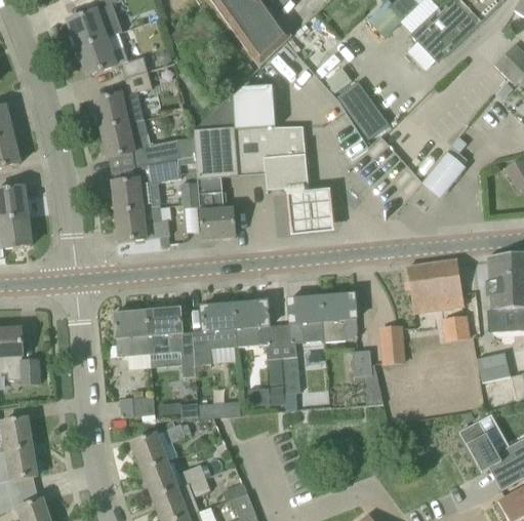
[(96,10),(96,9),(68,19),(78,47),(118,33),(122,31),(113,3),(120,0),(97,0),(101,8),(96,10)]
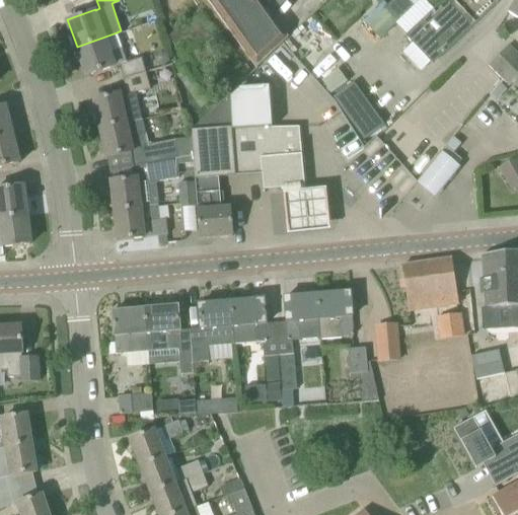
[(157,0),(161,10),(178,5),(176,0),(157,0)]
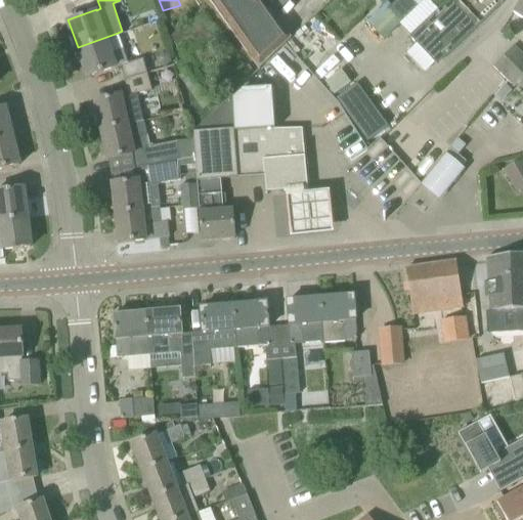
[(212,0),(260,67),(291,37),(267,3),(271,0),(212,0)]
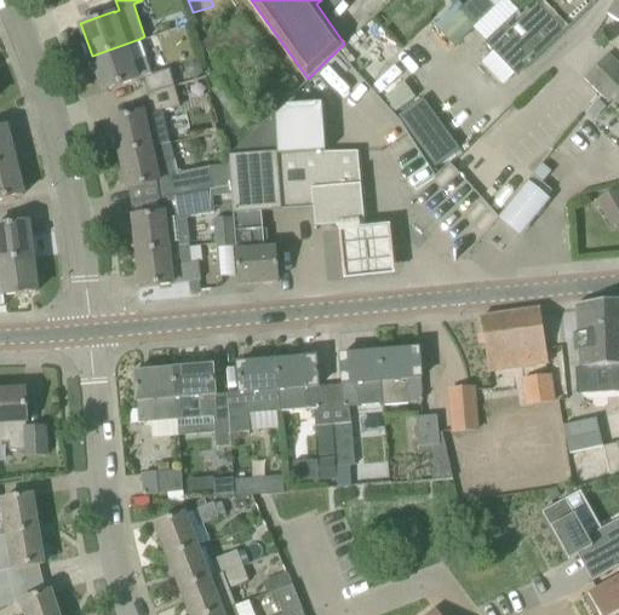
[(460,0),(436,23),(454,44),(473,26),(457,10),(464,4),(460,0)]
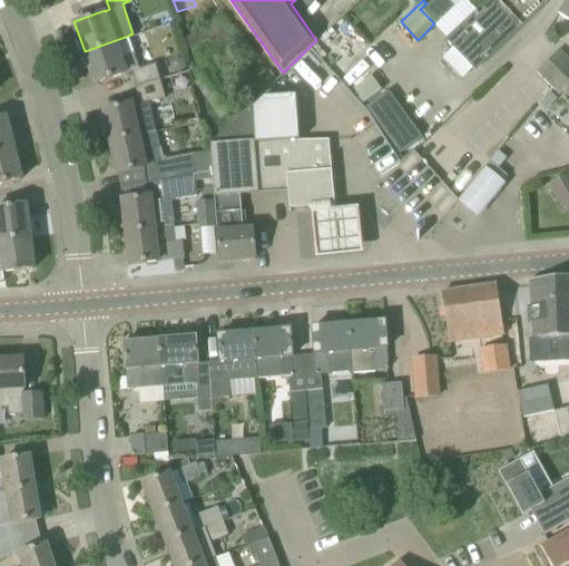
[(429,0),(420,9),(434,23),(455,3),(452,0),(429,0)]
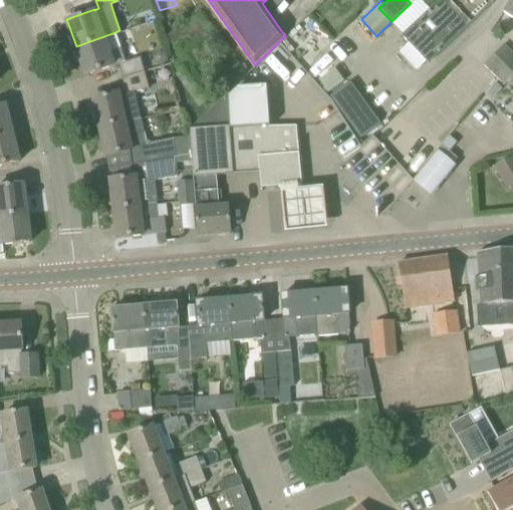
[(437,0),(403,33),(430,60),(491,1),(492,1),(493,0),(437,0)]
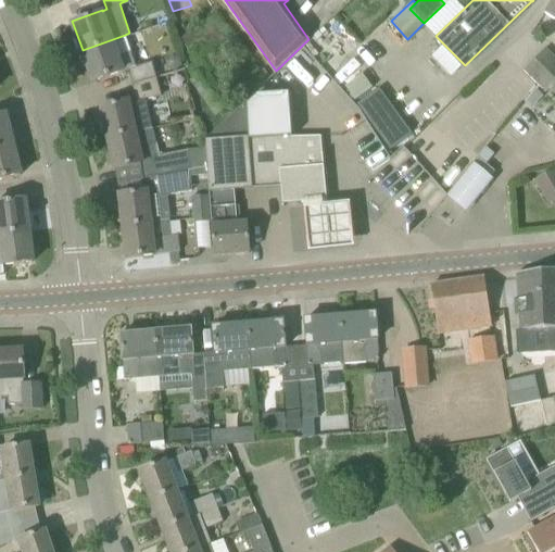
[(552,0),(545,10),(554,16),(554,0),(552,0)]
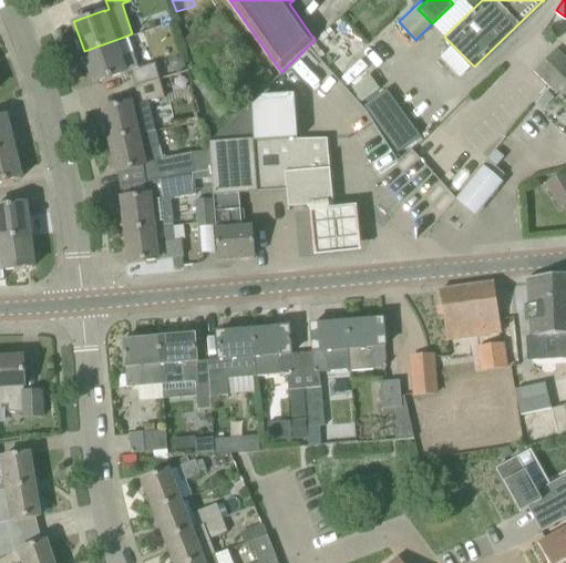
[(207,11),(178,21),(203,98),(233,88),(207,11)]
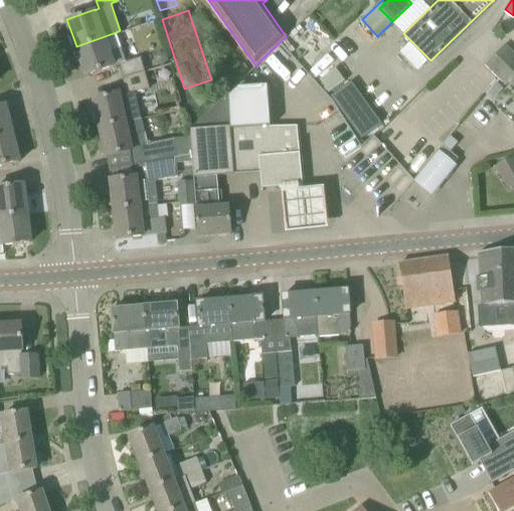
[(116,32),(76,46),(87,73),(126,59),(116,32)]
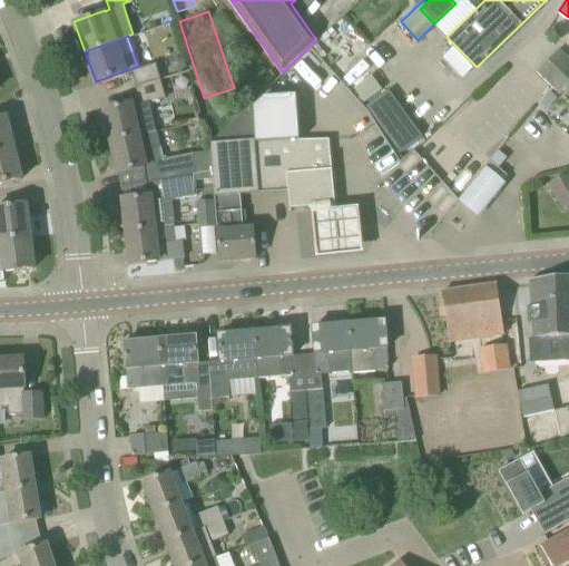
[(559,90),(568,80),(568,55),(559,46),(537,69),(559,90)]
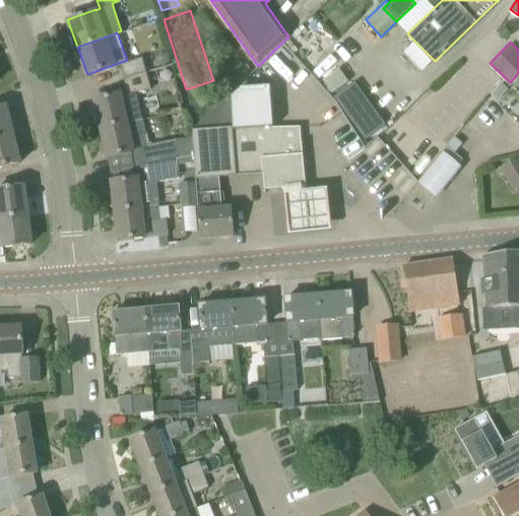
[(161,48),(155,54),(157,61),(165,63),(171,58),(169,51),(161,48)]
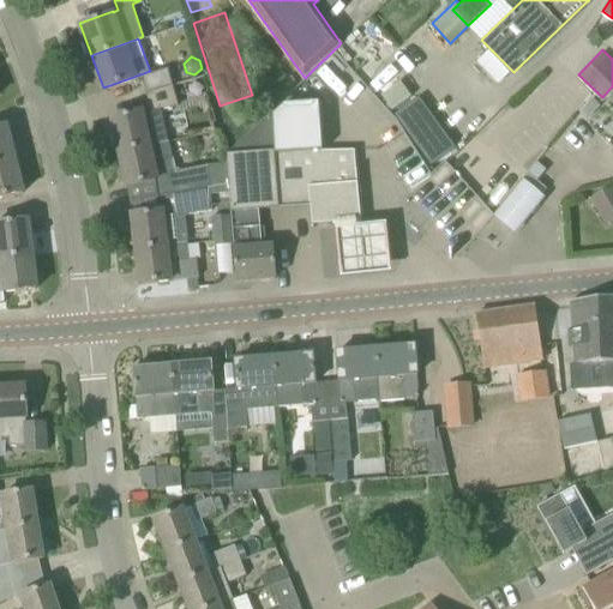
[(146,90),(173,83),(168,66),(142,74),(146,90)]
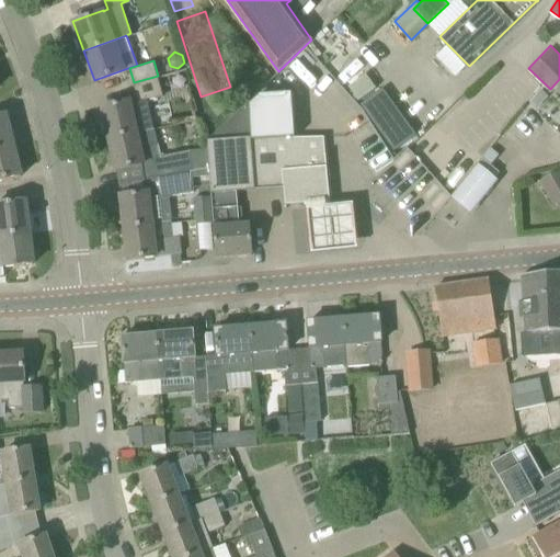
[(349,86),(360,99),(376,86),(366,72),(349,86)]
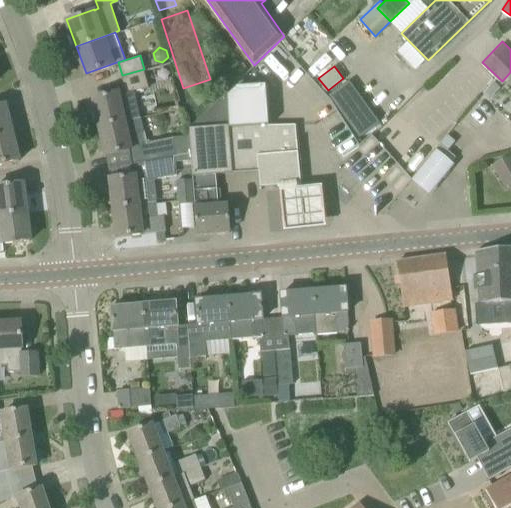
[(144,69),(122,75),(126,91),(148,85),(144,69)]
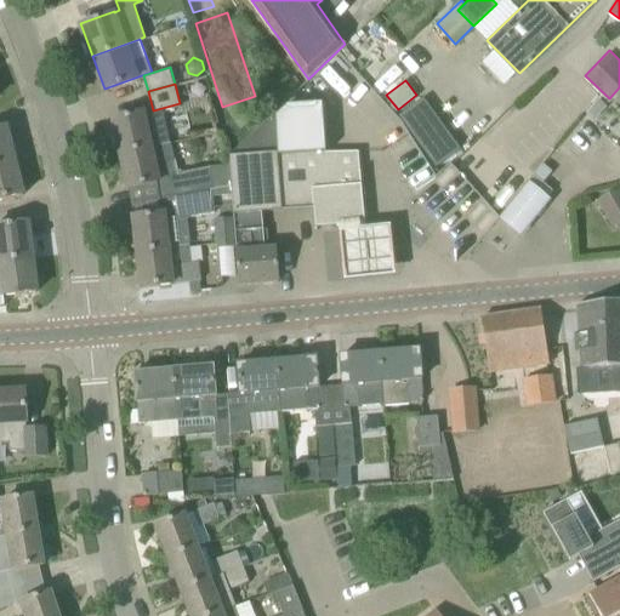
[(619,87),(609,98),(619,108),(619,87)]
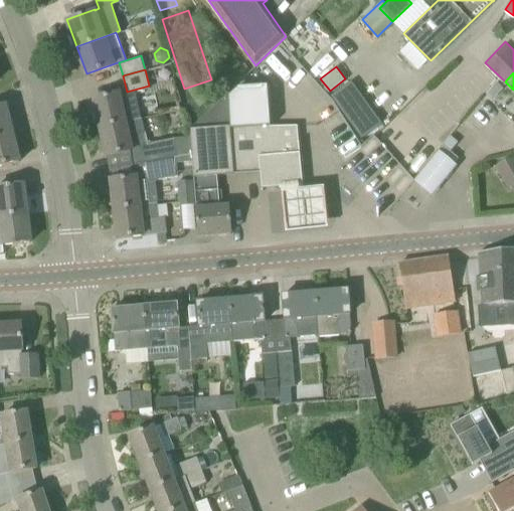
[(351,79),(331,95),(361,137),(382,122),(351,79)]
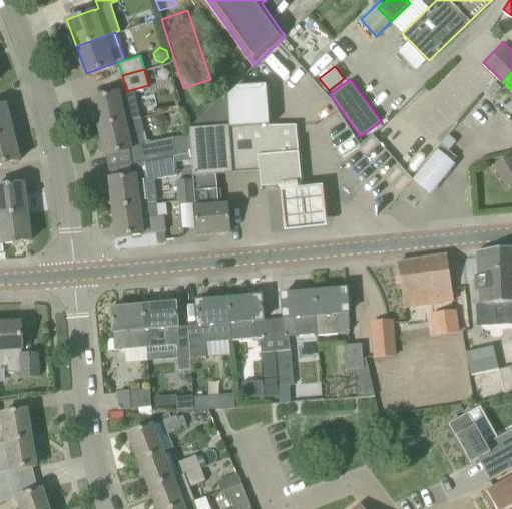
[(193,176),(195,202),(198,233),(229,230),(227,202),(222,203),(220,186),(217,187),(216,172),(233,171),(233,169),(260,166),(261,185),(279,183),(282,183),(296,182),(302,182),(297,123),(269,124),(266,85),(256,84),(236,86),(226,96),(223,96),(189,126),(189,133),(191,152),(192,158),(192,169),(193,176)]
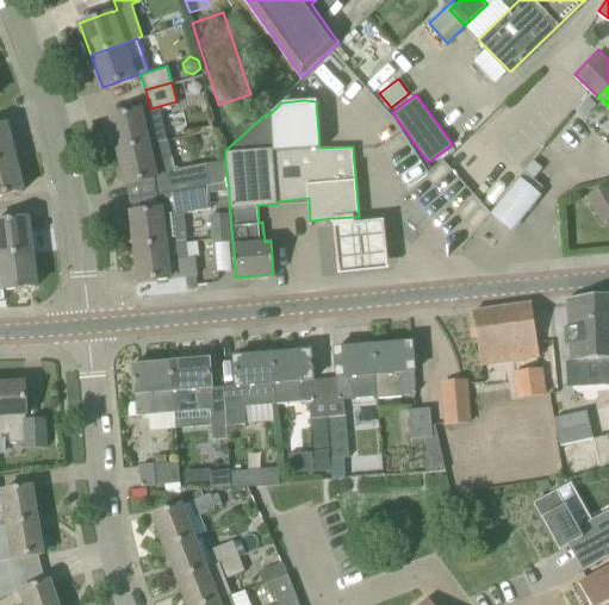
[(110,114),(118,149),(167,137),(161,108),(142,112),(141,107),(110,114)]
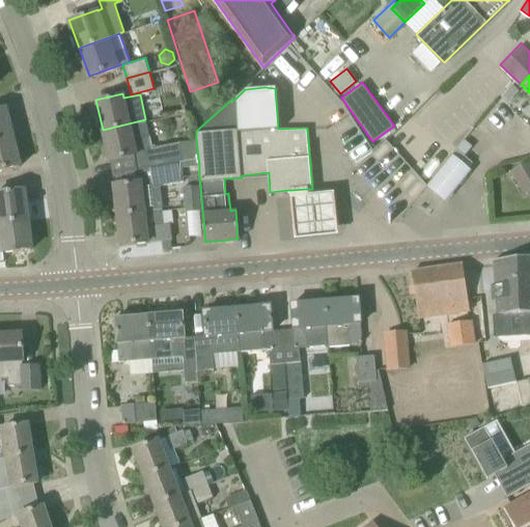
[(0,138),(12,135),(5,106),(0,107),(0,138)]
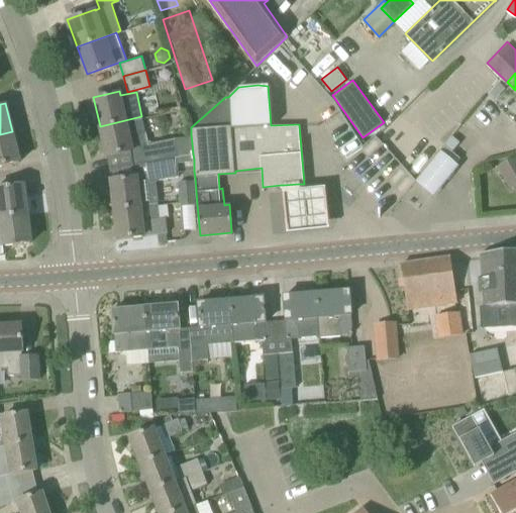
[(163,158),(177,154),(177,136),(160,139),(147,141),(141,116),(100,126),(106,155),(132,148),(134,162),(163,158)]
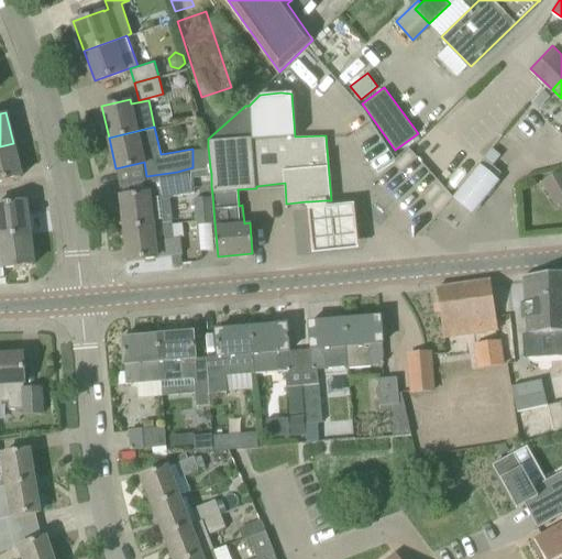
[(0,178),(21,174),(13,143),(0,146),(0,178)]
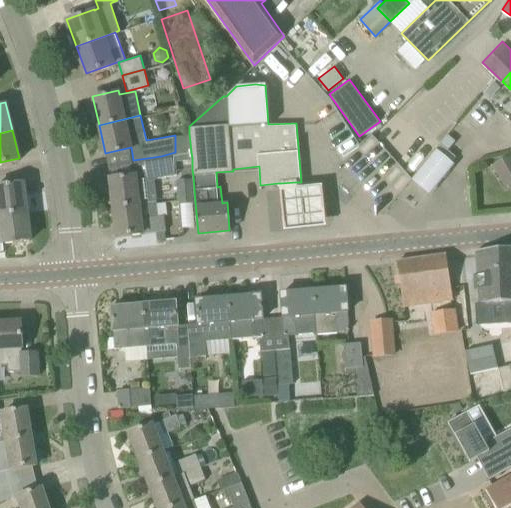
[(189,133),(175,135),(175,152),(176,159),(192,158),(191,152),(189,133)]
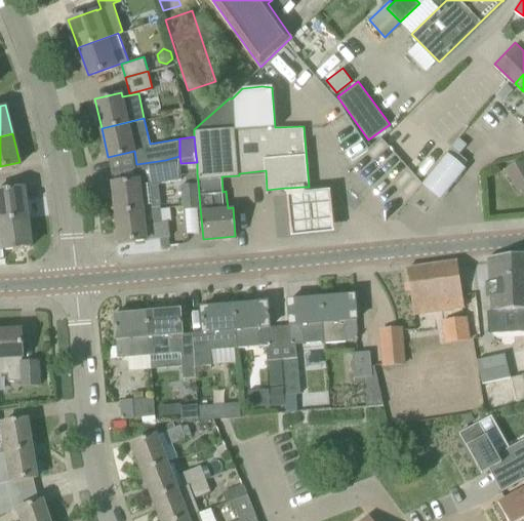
[(452,144),(448,149),(462,161),(467,156),(452,144)]
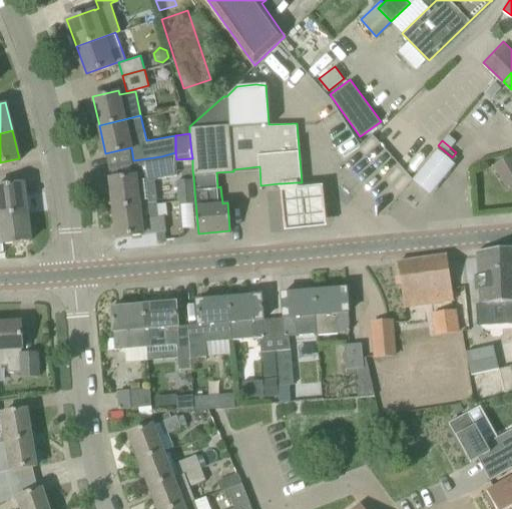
[(156,201),(153,177),(177,173),(177,170),(176,159),(175,152),(161,156),(133,160),(136,173),(109,176),(113,206),(155,201),(156,201)]
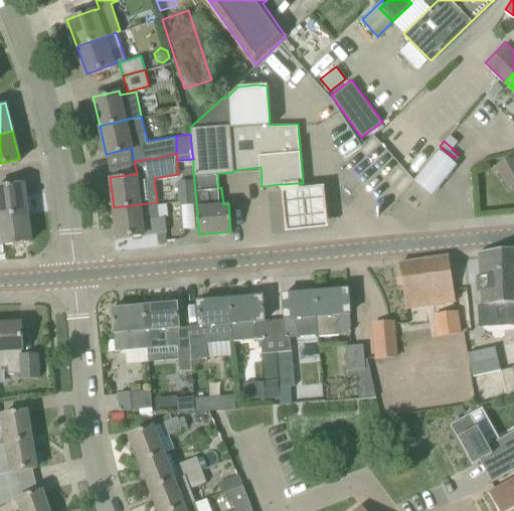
[(495,163),(509,186),(513,182),(513,153),(495,163)]
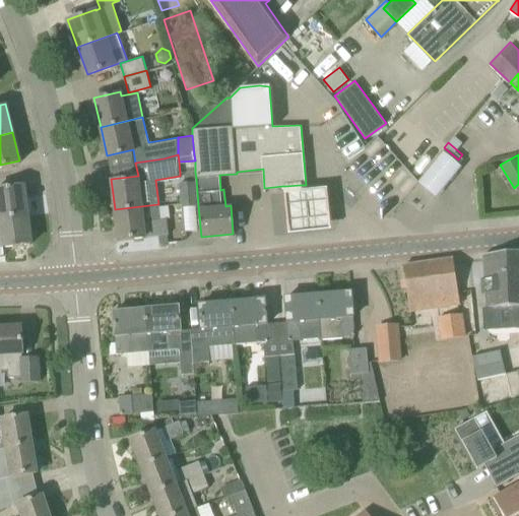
[(183,206),(196,205),(198,205),(196,179),(180,181),(179,181),(182,206),(183,206)]
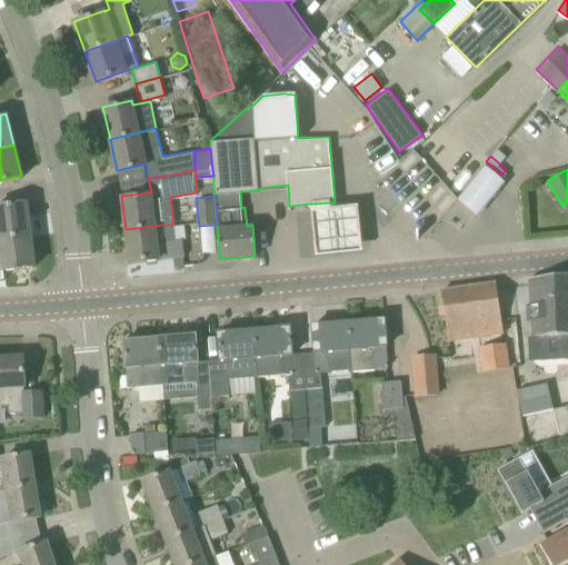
[(26,201),(0,204),(0,236),(30,233),(26,201)]
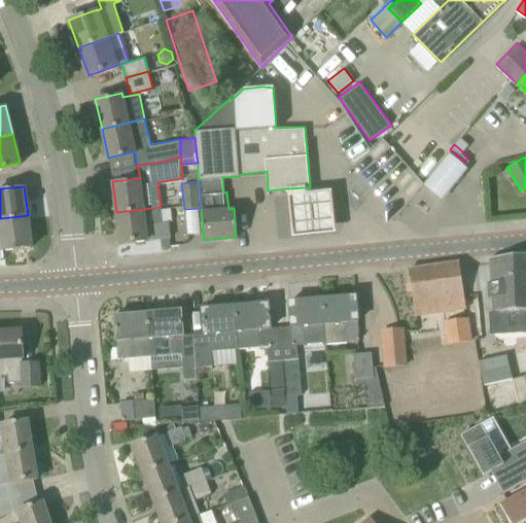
[(289,188),(286,188),(290,238),(334,234),(328,192),(304,194),(304,187),(289,188)]
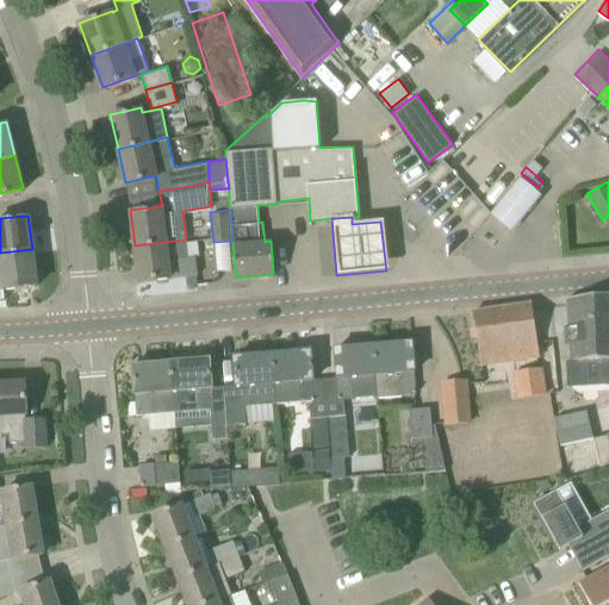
[(187,256),(185,239),(135,245),(138,280),(198,273),(196,255),(187,256)]
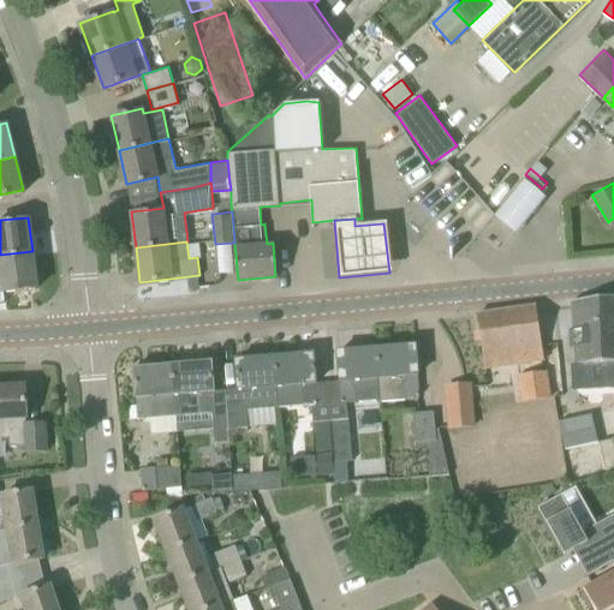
[(33,251),(0,255),(0,299),(4,299),(3,291),(37,286),(33,251)]
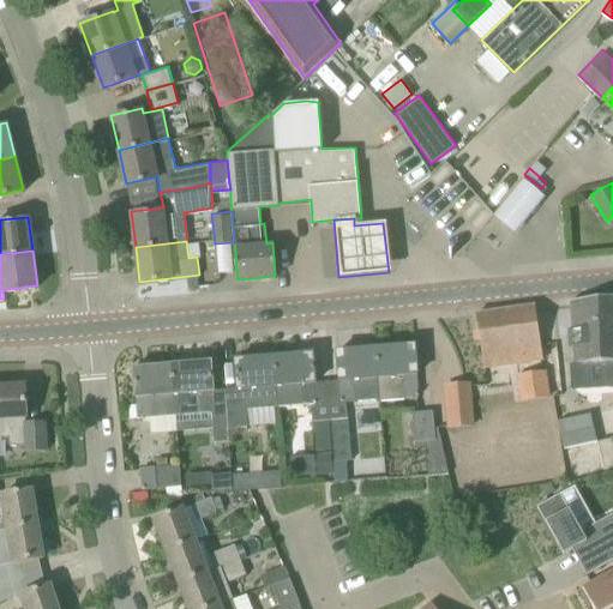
[(612,293),(572,297),(572,321),(576,360),(578,360),(612,359),(612,293)]
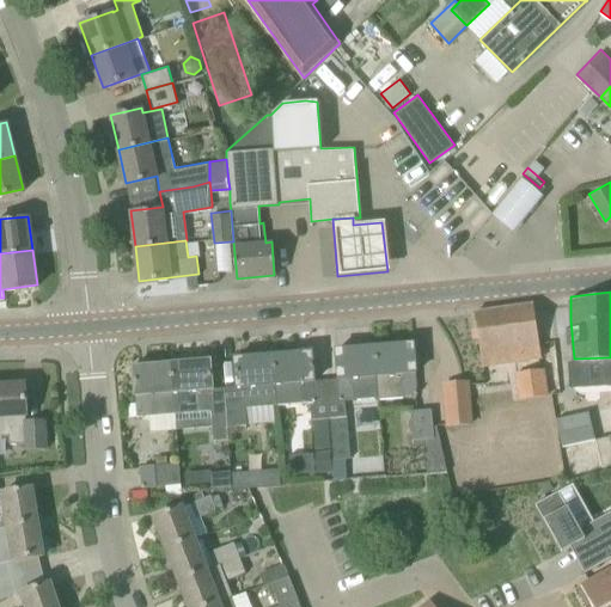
[(532,301),(475,310),(482,362),(541,354),(532,301)]
